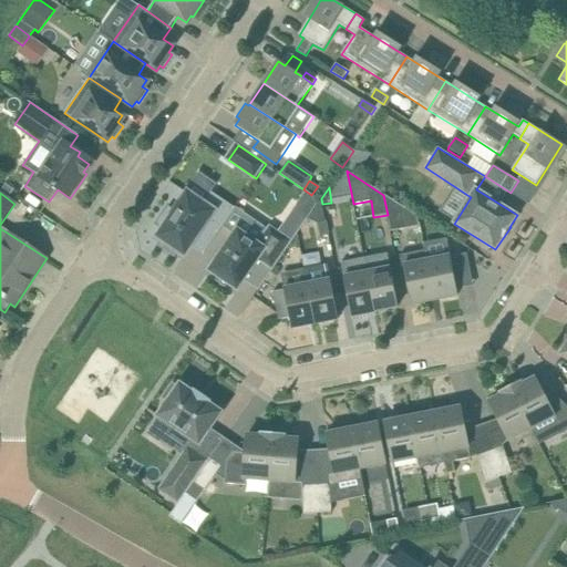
[(165,226),(157,237),(164,241),(161,246),(174,255),(177,250),(185,255),(206,224),(218,233),(222,227),(234,209),(208,193),(202,203),(187,193),(174,213),(169,209),(161,223),(165,226)]
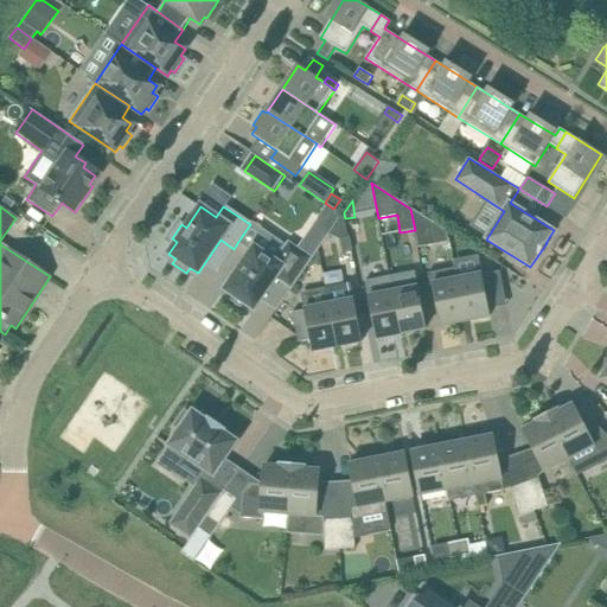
[(433,246),(428,221),(410,209),(415,230),(419,248),(433,246)]
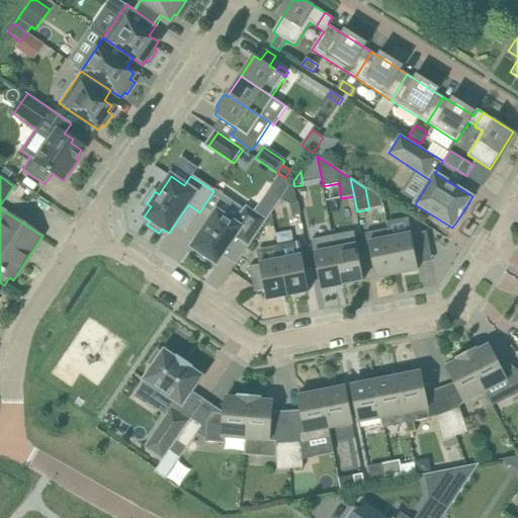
[(293,182),(280,201),(290,205),(289,203),(297,201),(294,186),(293,182)]
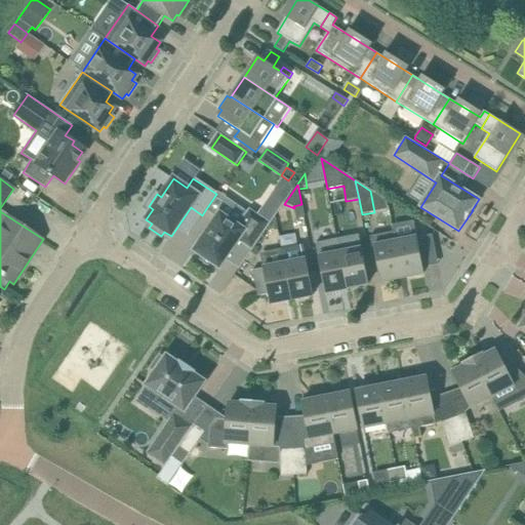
[(216,217),(193,251),(202,257),(199,260),(209,267),(211,264),(219,270),(239,241),(252,250),(271,223),(270,223),(284,203),(272,194),(258,214),(249,208),(247,211),(229,199),(217,192),(216,194),(205,210),(216,217)]
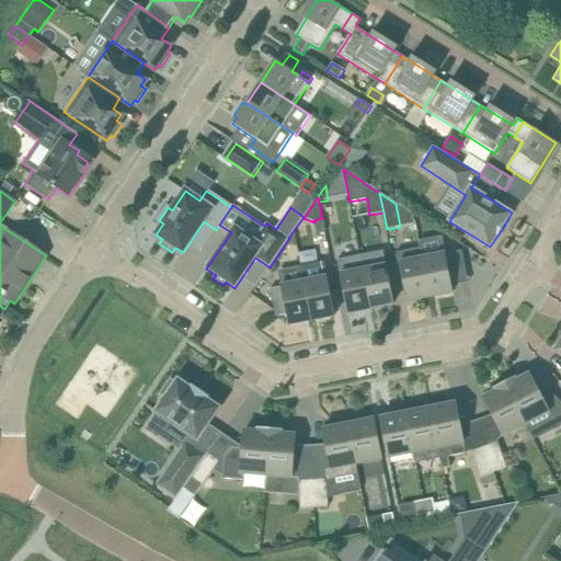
[(324,231),(322,218),(313,220),(315,222),(316,232),(324,231)]
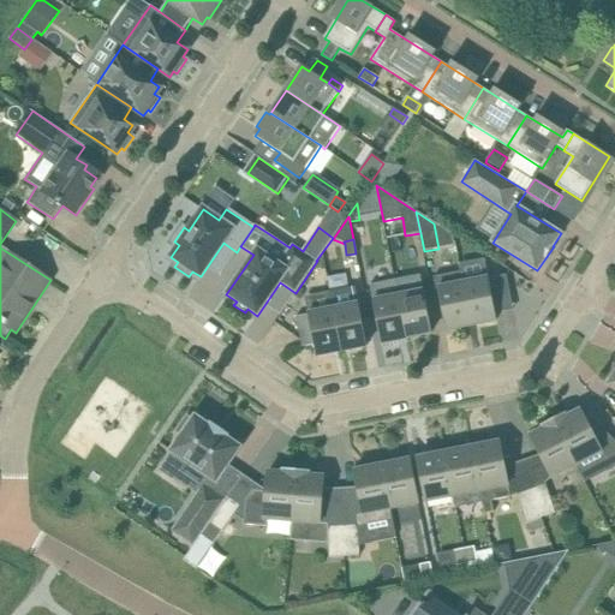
[(471,326),(463,284),(461,272),(435,276),(446,330),(471,326)]
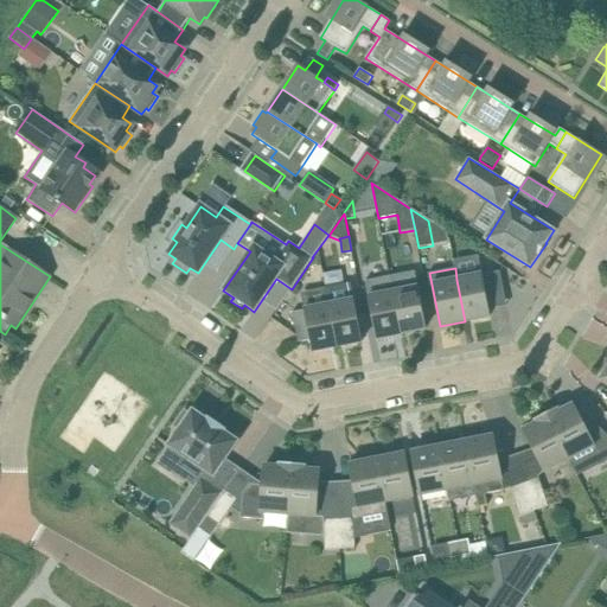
[(401,333),(426,328),(415,272),(390,276),(393,293),(401,333)]
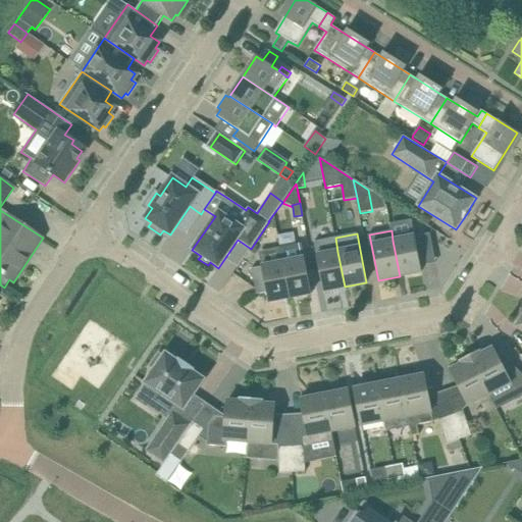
[(430,233),(393,241),(400,276),(421,271),(419,259),(434,256),(430,233)]
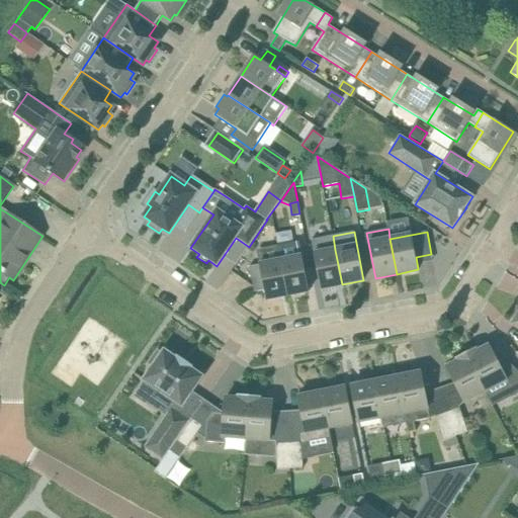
[(342,284),(335,250),(333,236),(312,241),(321,288),(342,284)]
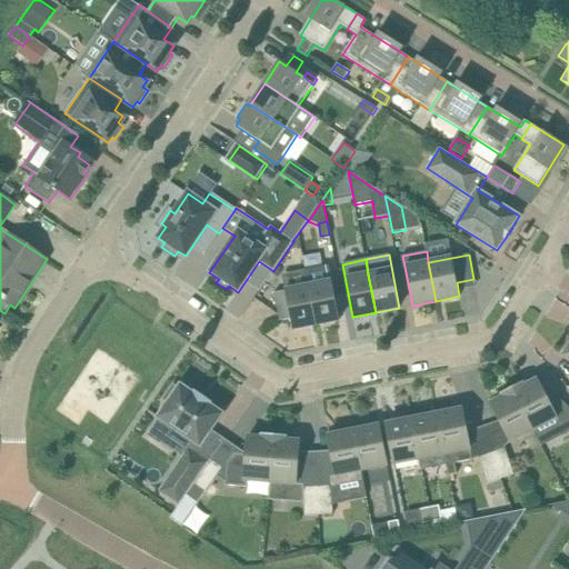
[(331,281),(308,286),(316,325),(339,320),(331,281)]
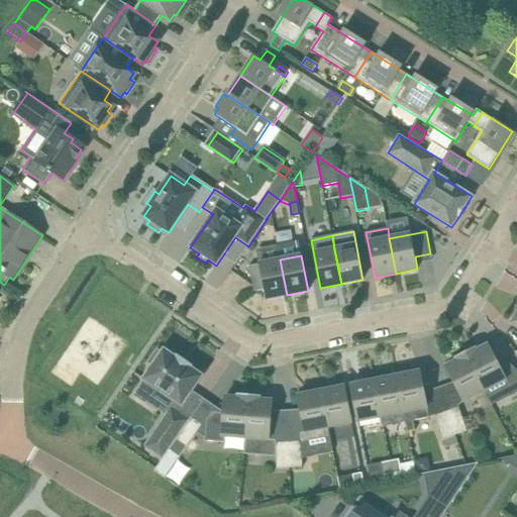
[(287,295),(280,260),(249,267),(254,292),(264,290),(266,299),(287,295)]
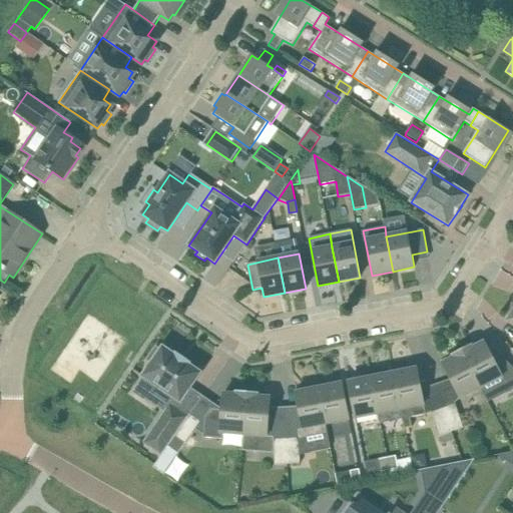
[(512,370),(499,355),(493,358),(484,343),(474,348),(472,344),(462,350),(481,388),(488,402),(512,388),(512,370)]
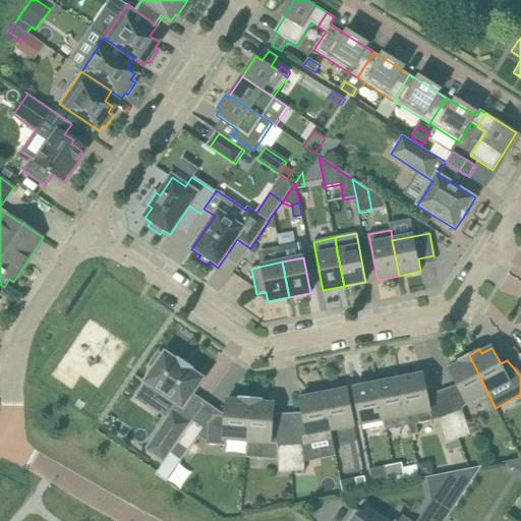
[(183,409),(205,379),(191,370),(192,369),(178,359),(178,361),(165,352),(163,356),(159,354),(152,365),(155,367),(145,383),(146,384),(135,399),(147,406),(157,391),(183,409)]
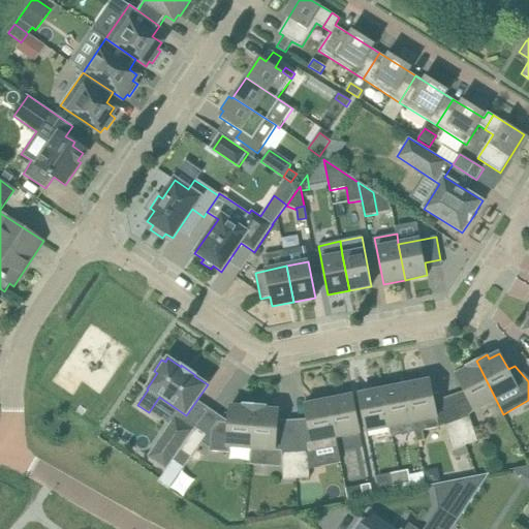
[(496,400),(476,361),(465,367),(466,370),(456,375),(474,411),(496,400)]
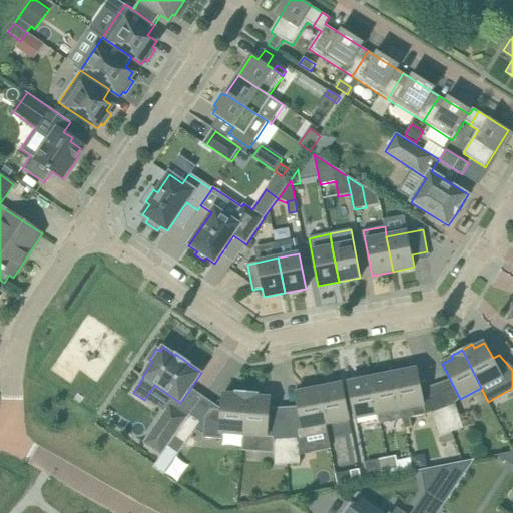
[(403,419),(402,419),(404,429),(412,427),(410,418),(426,414),(417,369),(394,374),(403,419)]
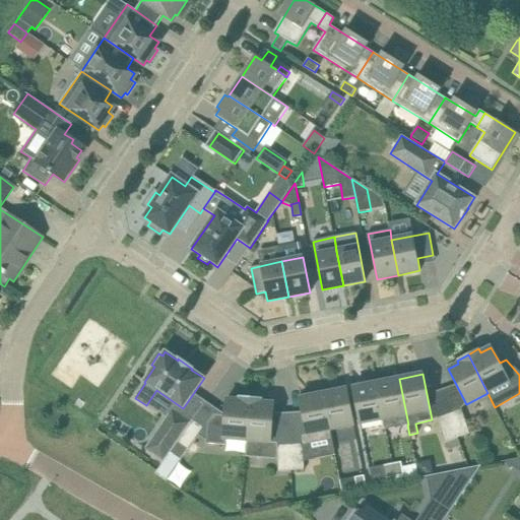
[(385,430),(407,425),(408,425),(399,379),(376,383),(383,419),(385,430)]
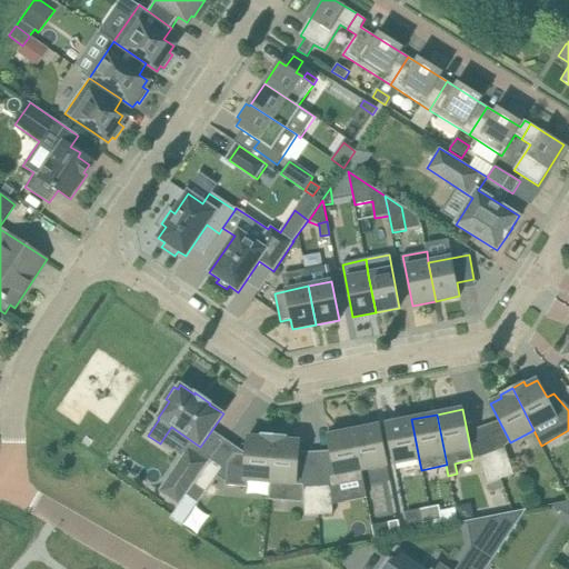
[(393,463),(419,459),(411,419),(386,425),(393,463)]
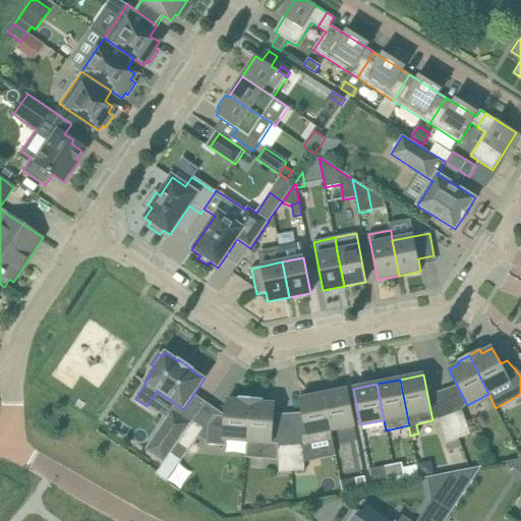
[(347,390),(324,395),(331,430),(355,426),(347,390)]
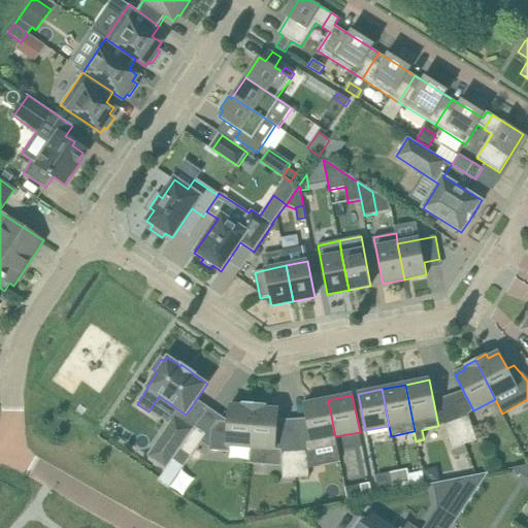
[(306,451),(295,452),(296,479),(309,477),(308,453),(337,447),(335,436),(328,400),(304,404),(311,440),(306,441),(306,451)]
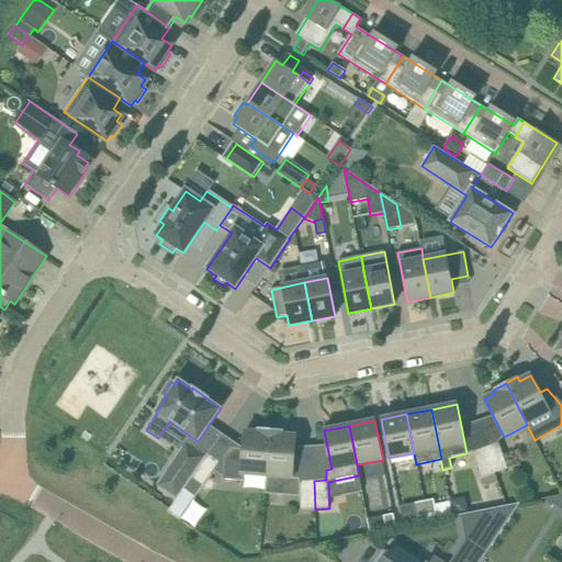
[(267,476),(271,429),(257,428),(257,433),(245,431),(243,449),(231,448),(225,457),(223,479),(242,481),(243,474),(267,476)]
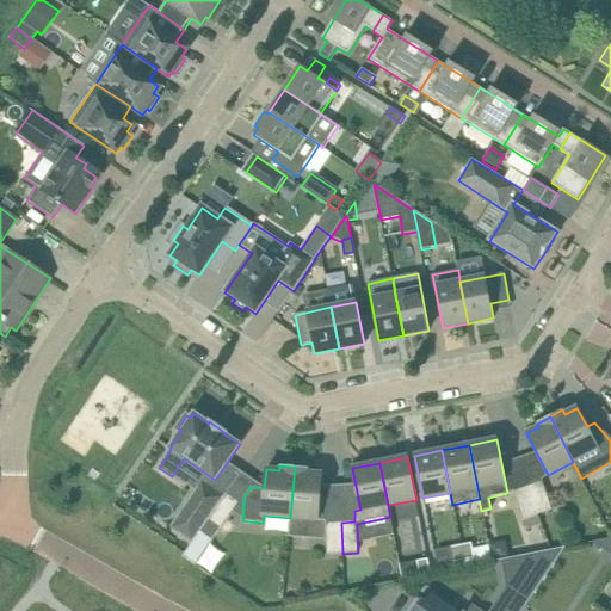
[(309,468),(295,467),(290,518),(319,520),(322,474),(308,473),(309,468)]
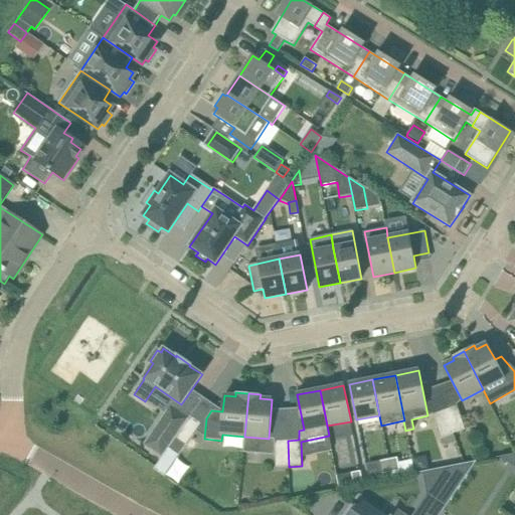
[(457,404),(445,408),(454,434),(466,430),(457,404)]
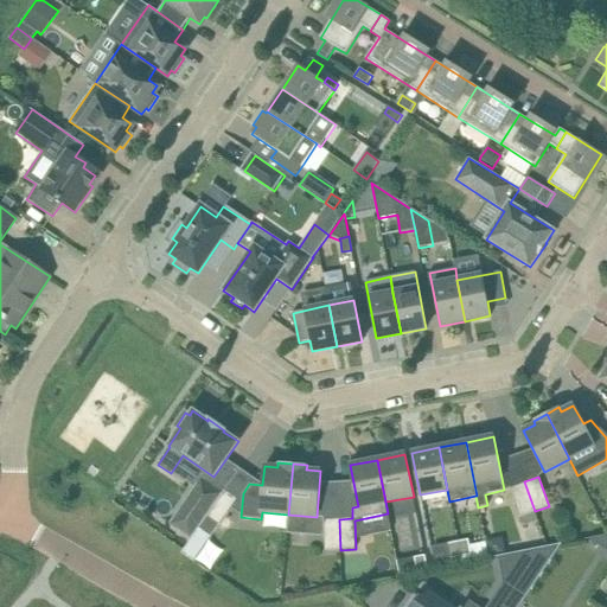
[(202,480),(171,524),(192,538),(199,529),(225,491),(224,490),(222,494),(202,480)]
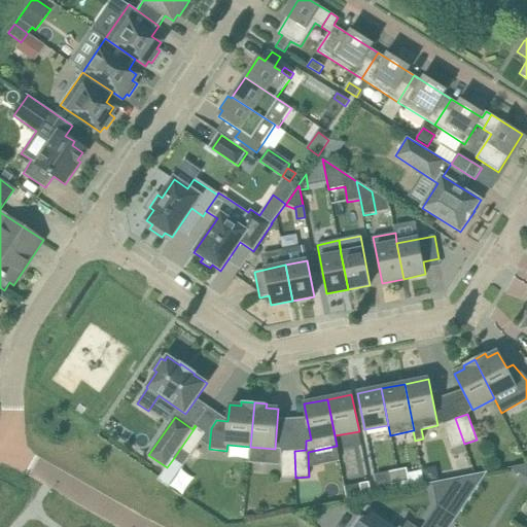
[(464,444),(455,418),(443,423),(455,456),(466,452),(463,444),(464,444)]
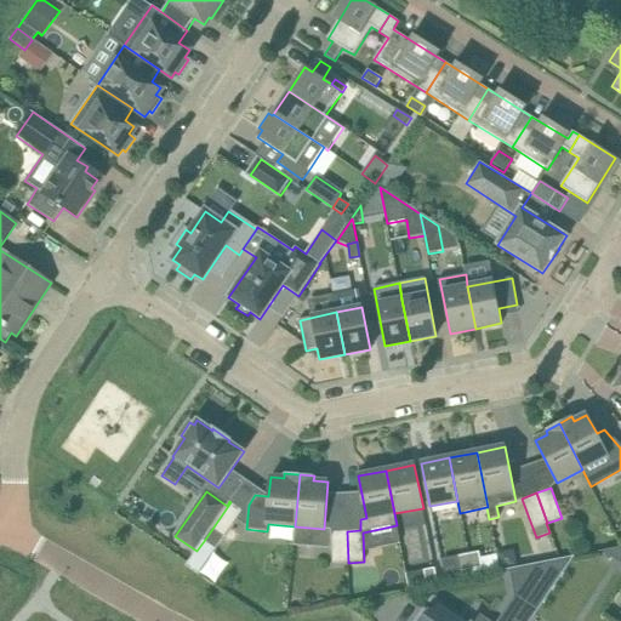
[(197,551),(186,565),(192,570),(199,574),(216,550),(224,536),(224,537),(243,511),(231,502),(204,541),(197,551)]
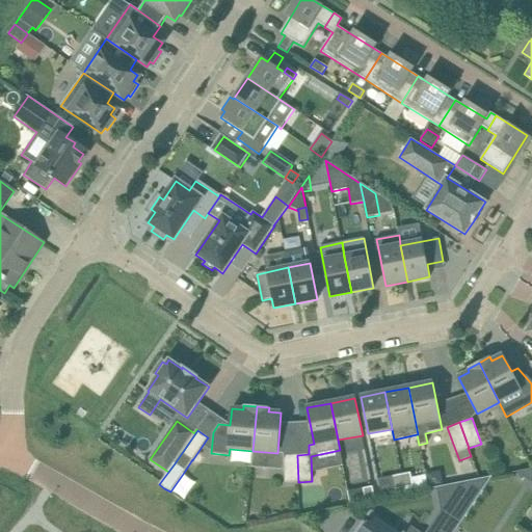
[(298,482),(297,455),(284,455),(285,482),(298,482)]
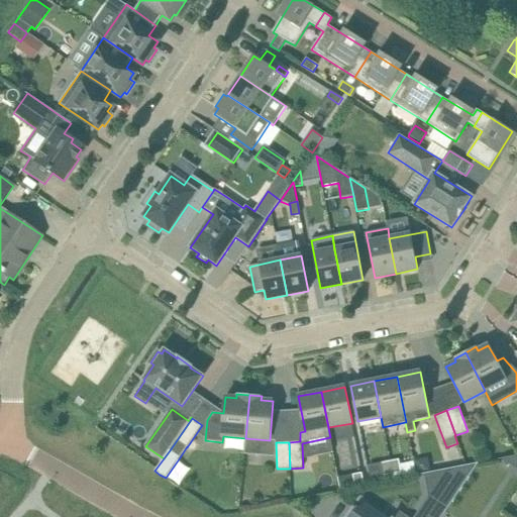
[(390,461),(393,474),(402,473),(399,459),(390,461)]
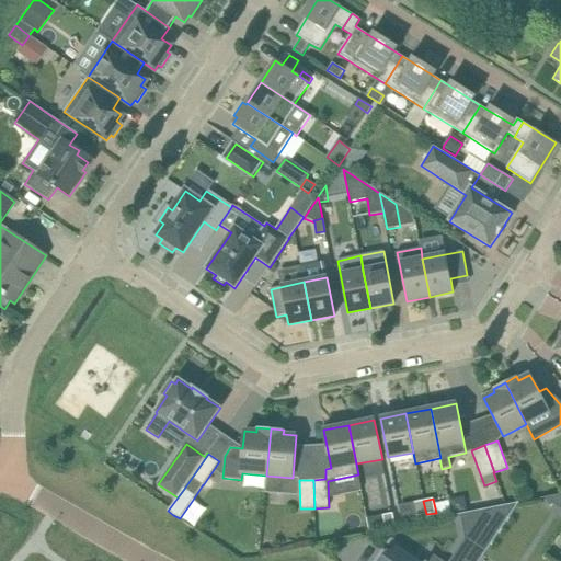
[(416,516),(426,514),(423,501),(414,502),(416,516)]
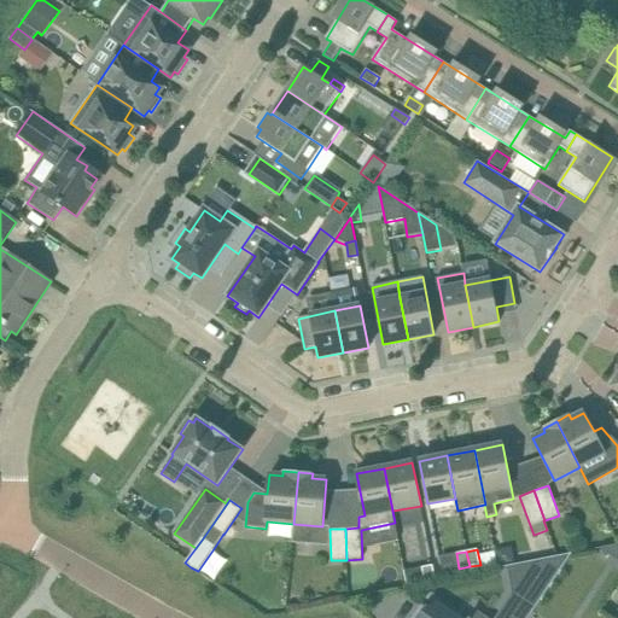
[(436,581),(432,565),(421,567),(425,583),(436,581)]
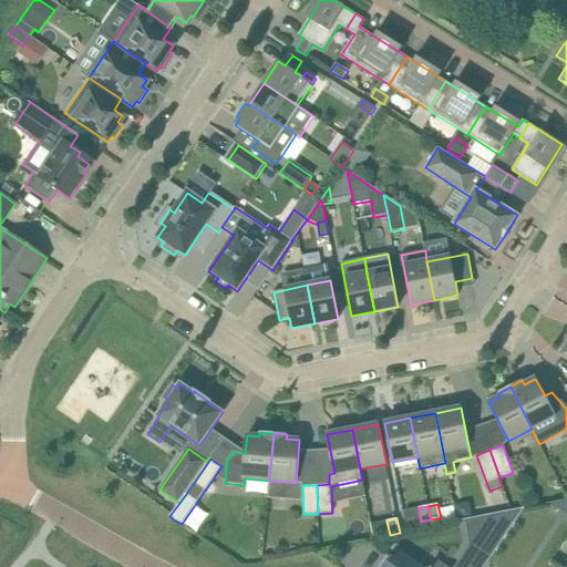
[(472,566),(481,555),(460,540),(442,566),(425,555),(418,566),(392,549),(389,554),(381,549),(369,566),(472,566)]
